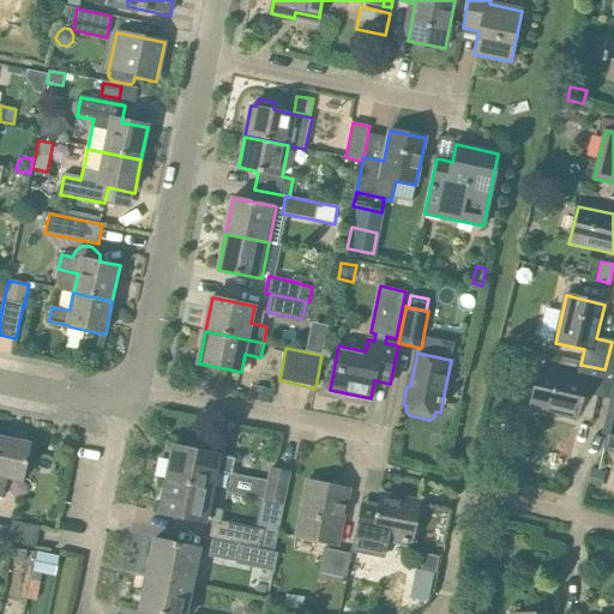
[(584,393),(599,397),(605,369),(581,365),(577,379),(539,369),(530,407),(578,417),(584,393)]
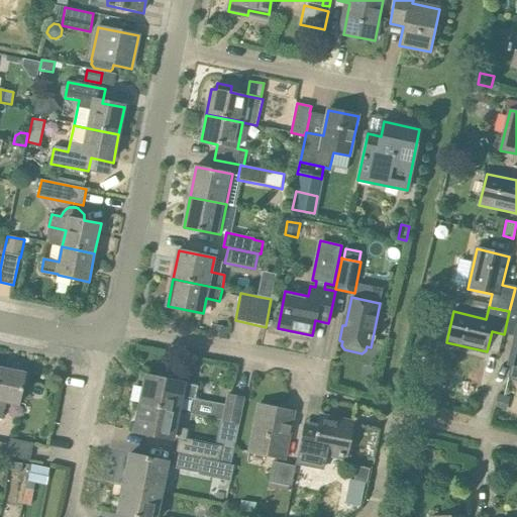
[(516,381),(516,313),(509,311),(504,334),(515,336),(509,366),(511,366),(508,378),(512,380),(515,381),(516,381)]
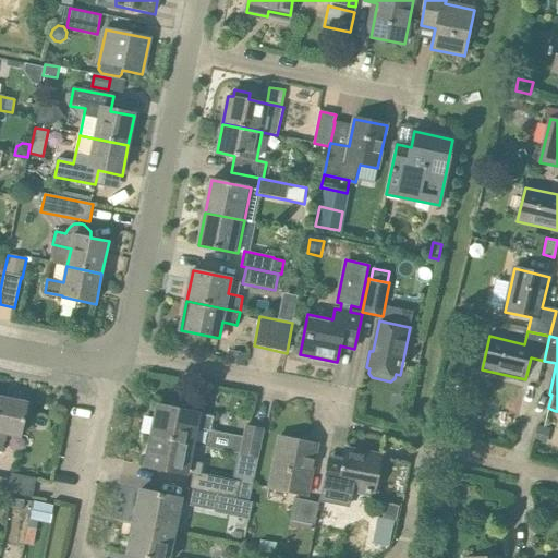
[(247,353),(232,349),(229,363),(245,366),(247,353)]
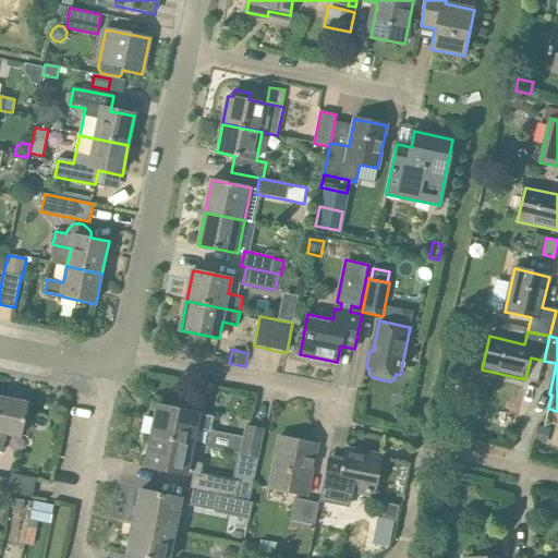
[(20,435),(26,403),(0,398),(0,450),(4,451),(8,434),(20,437),(20,435)]
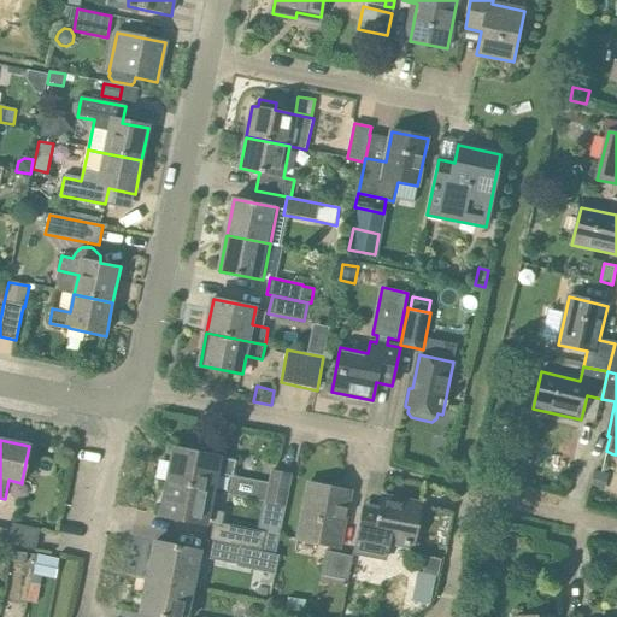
[(175,448),(169,482),(213,491),(216,474),(234,477),(236,460),(175,448)]
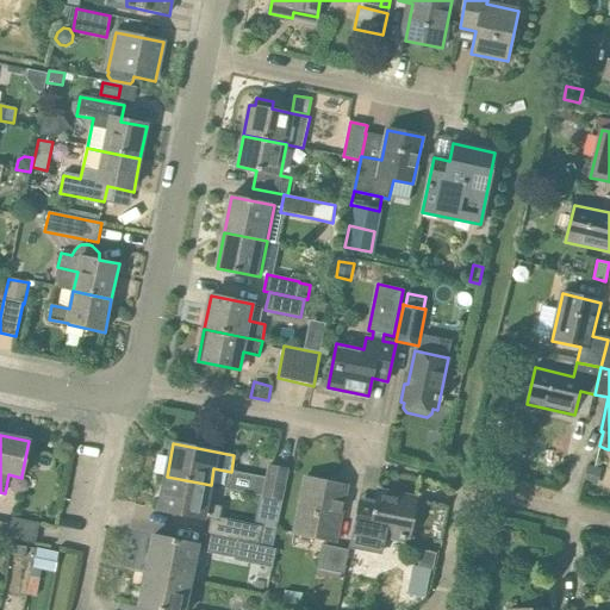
[(288,468),(269,465),(263,496),(282,499),(288,468)]
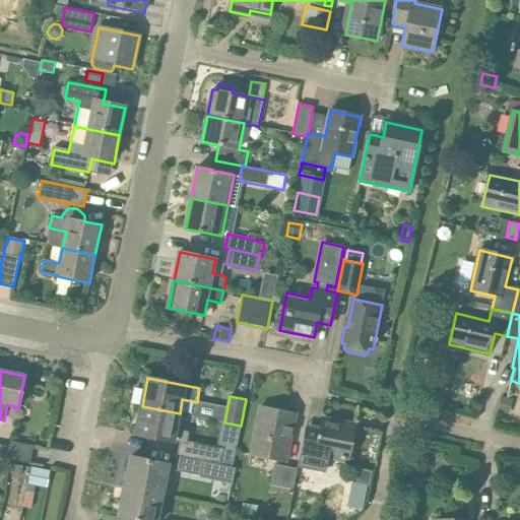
[(501,396),(497,411),(509,414),(512,399),(501,396)]
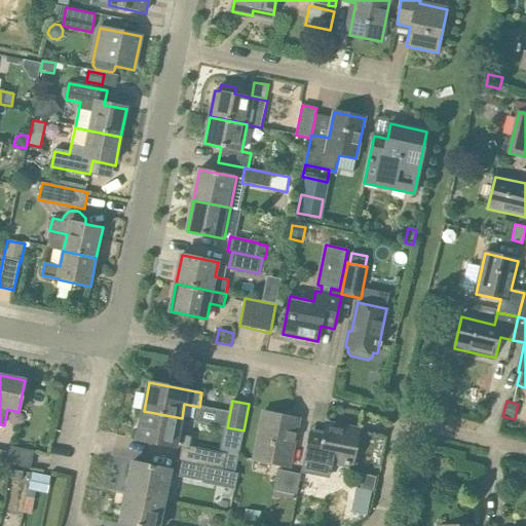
[(179,434),(182,418),(144,411),(138,439),(189,449),(192,437),(179,434)]
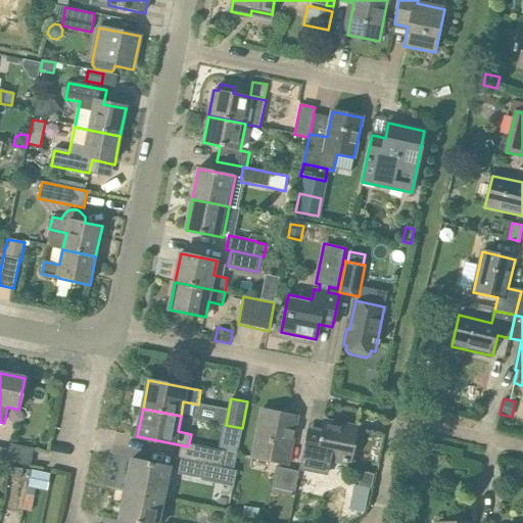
[(288,465),(297,416),(263,409),(252,458),(288,465)]
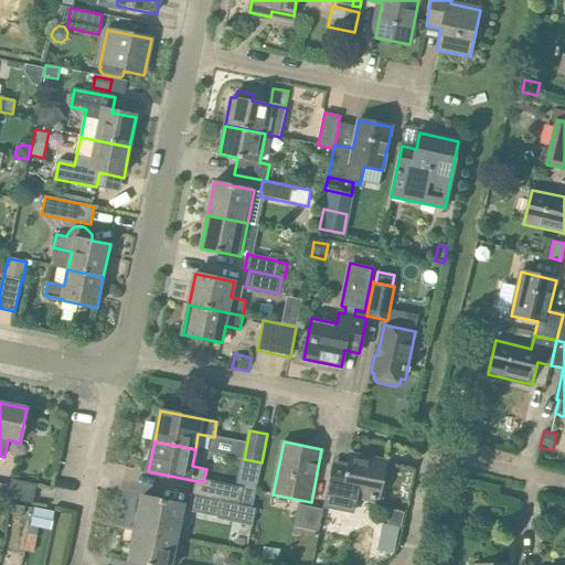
[(330,470),(322,507),(353,513),(358,496),(380,500),(387,464),(350,455),(345,473),(330,470)]
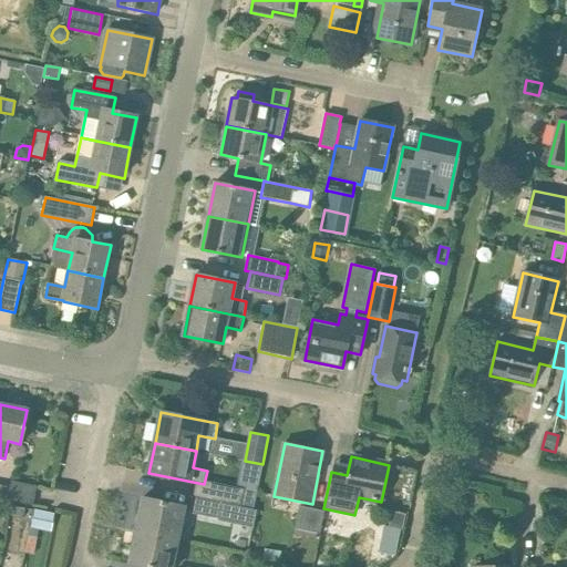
[(37,502),(38,482),(16,481),(13,500),(37,502)]
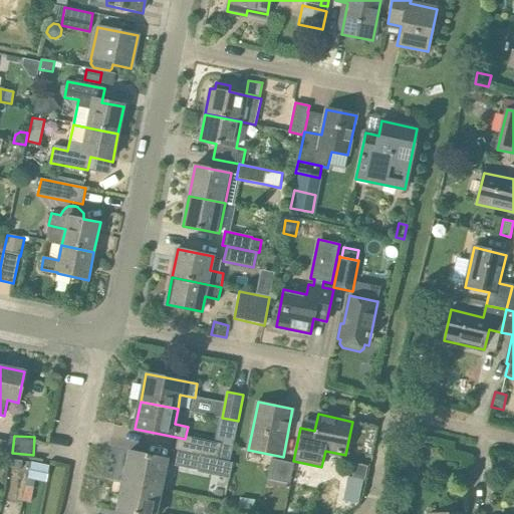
[(193,437),(190,453),(212,458),(213,458),(218,459),(221,443),(193,437)]
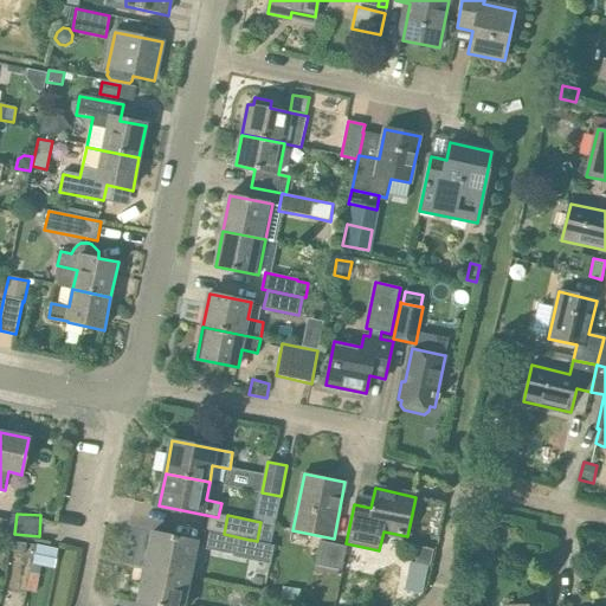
[(0,533),(8,535),(11,522),(0,519),(0,533)]
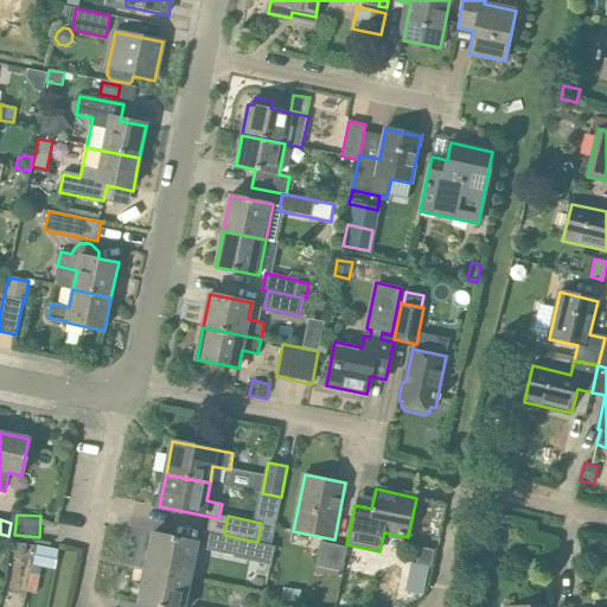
[(250,541),(224,535),(206,531),(203,549),(247,558),(250,541)]
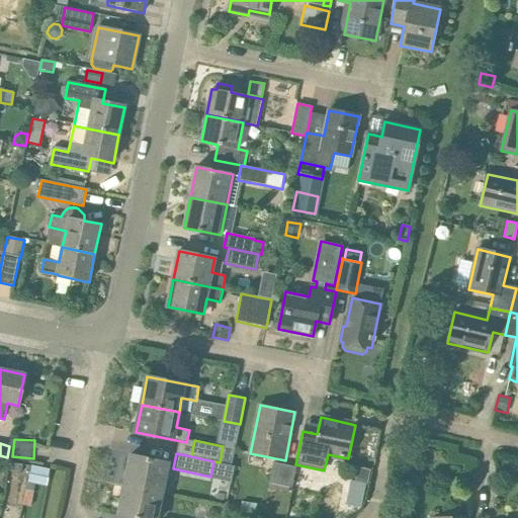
[(131,454),(124,486),(162,494),(169,462),(131,454)]
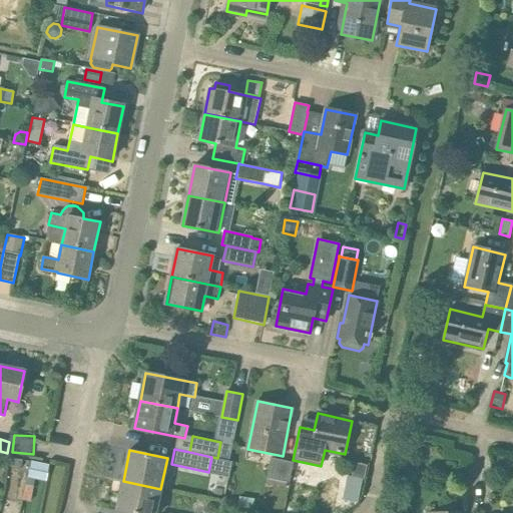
[(495,466),(504,469),(512,471),(512,459),(507,458),(498,455),(495,466)]
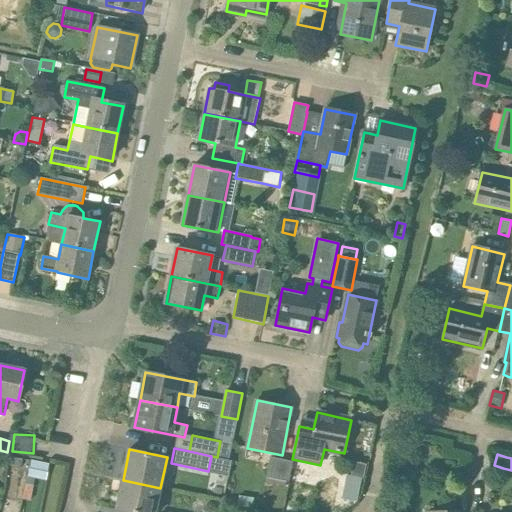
[(22,459),(10,456),(8,465),(20,467),(22,459)]
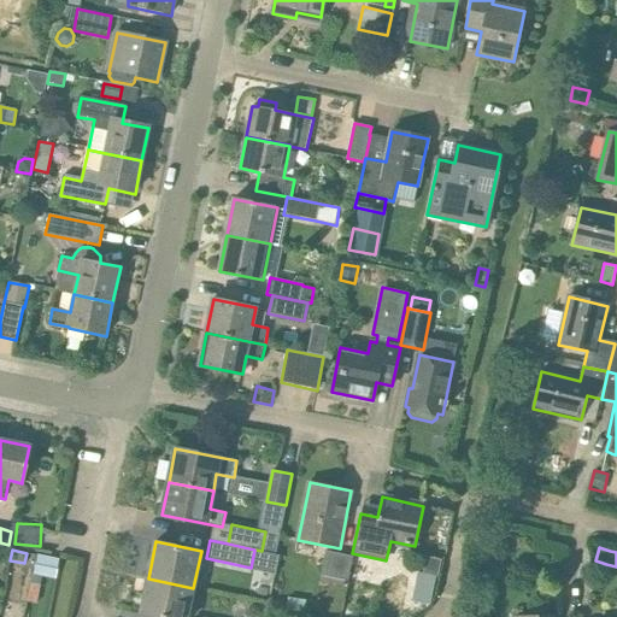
[(325,551),(319,576),(347,581),(352,558),(352,556),(325,551)]
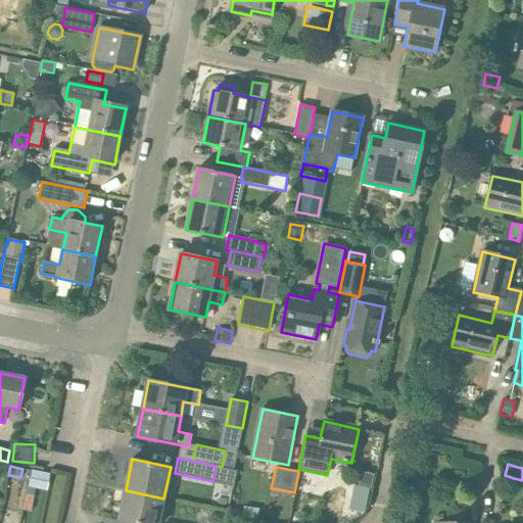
[(39,489),(43,472),(31,470),(27,487),(36,489),(39,489)]
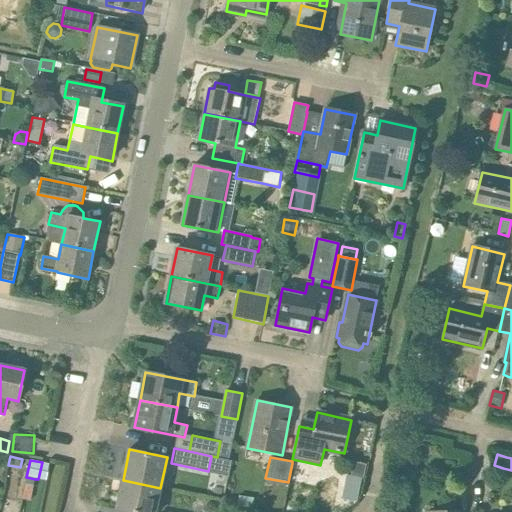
[(356,502),(361,478),(362,478),(365,464),(353,462),(350,476),(346,475),(341,499),(356,502)]
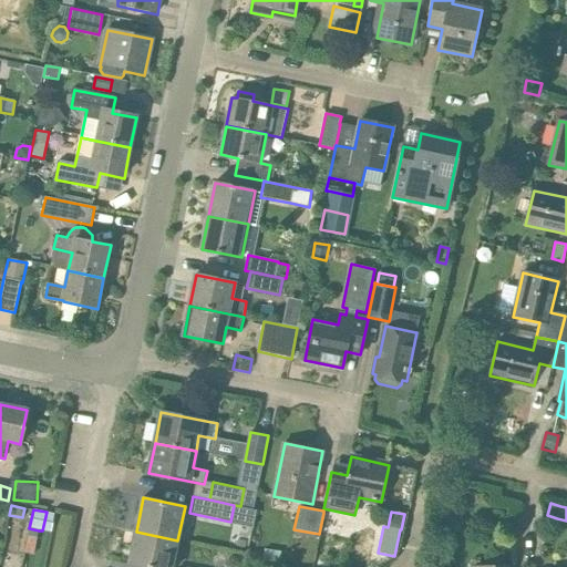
[(37,538),(39,531),(29,528),(28,536),(37,538)]
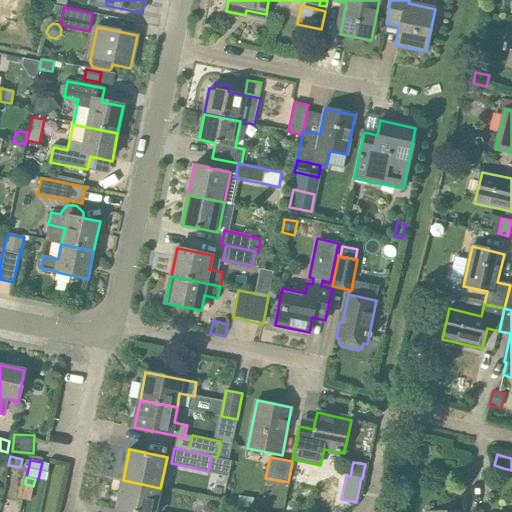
[(123,480),(117,509),(130,511),(155,511),(160,488),(123,480)]
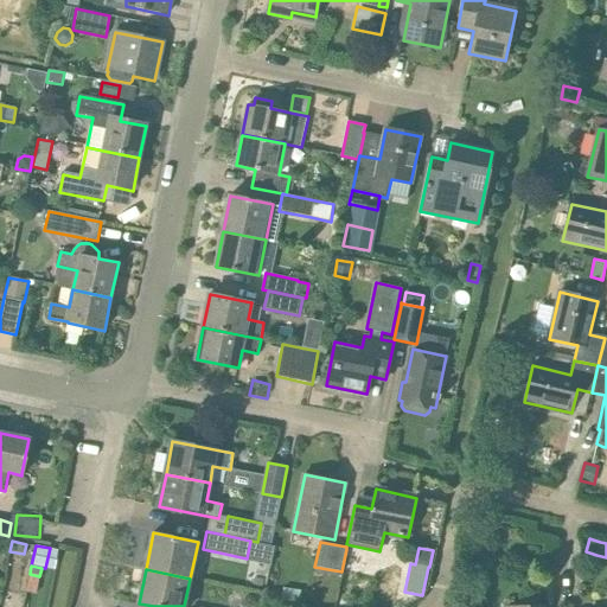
[(291,606),(299,606),(301,592),(283,589),(281,606),(291,606)]
